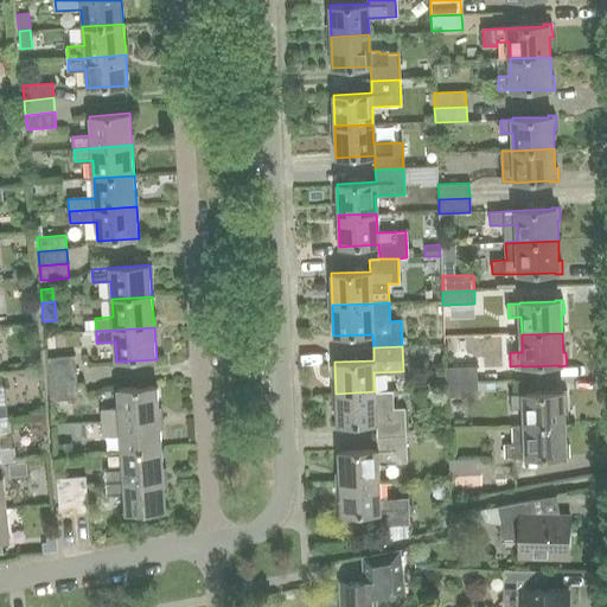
[(48,372),(76,370),(75,356),(48,358),(48,372)]
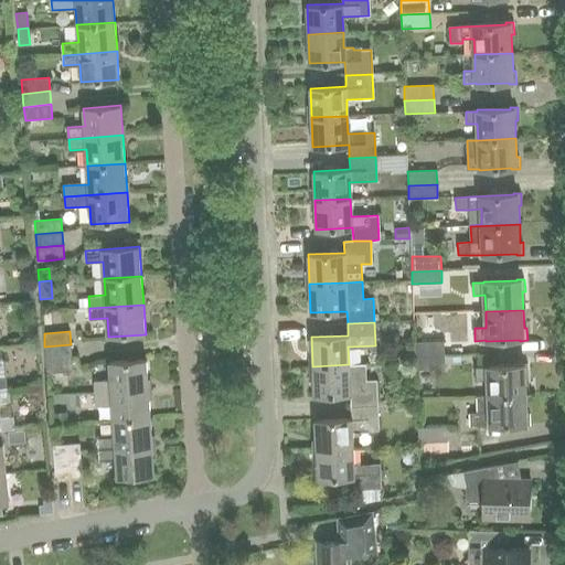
[(415,342),(415,358),(445,356),(445,341),(415,342)]
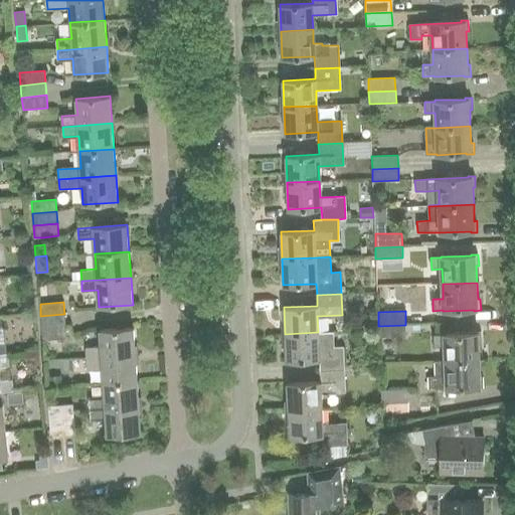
[(40,316),(41,328),(65,326),(64,314),(40,316)]
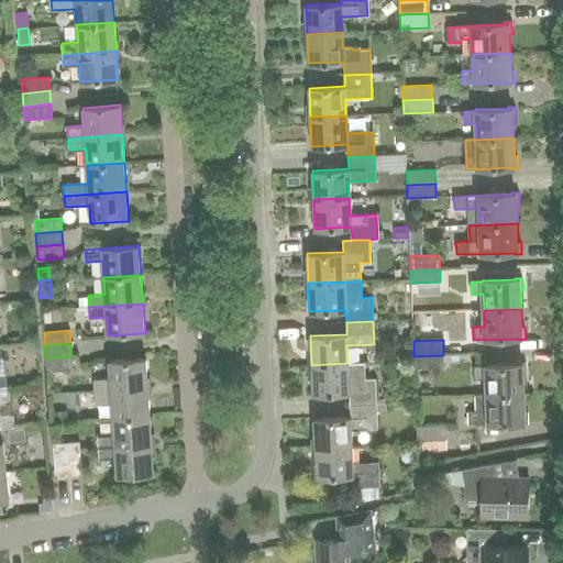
[(443,367),(443,355),(414,356),(415,368),(443,367)]
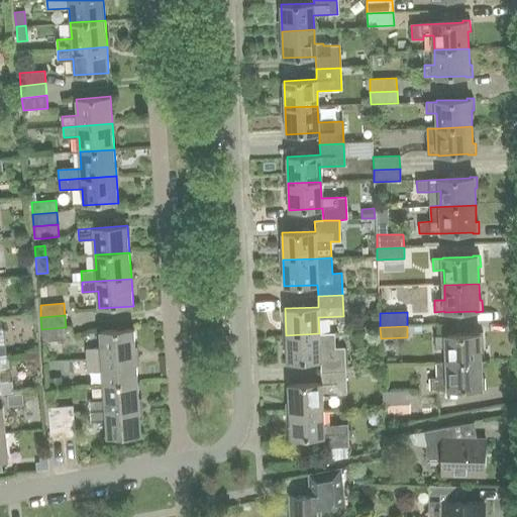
[(66,327),(41,329),(42,341),(67,340),(66,327)]
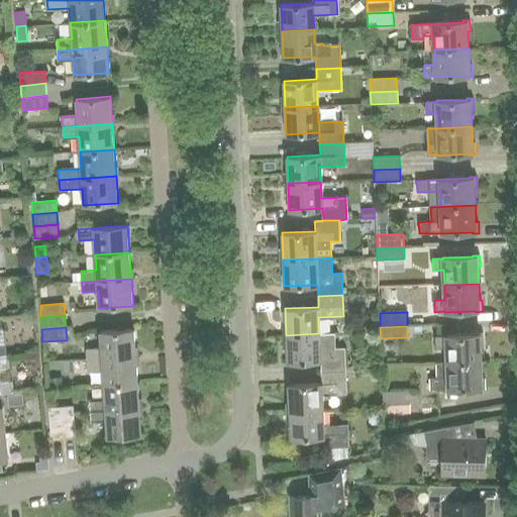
[(86,348),(87,359),(136,356),(134,330),(100,332),(101,347),(86,348)]
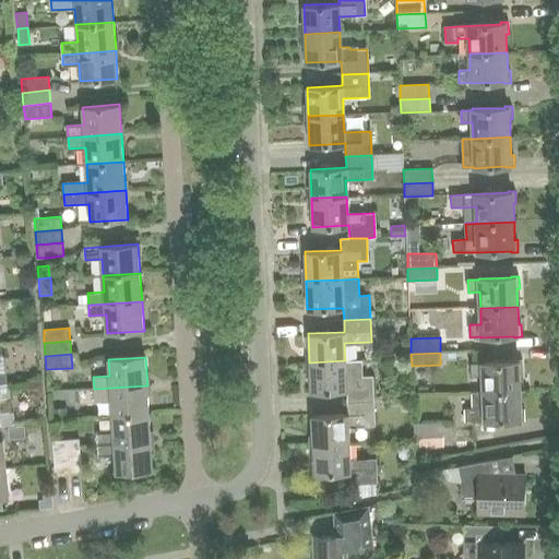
[(345,360),(309,363),(310,392),(347,390),(347,403),(373,401),(372,377),(363,377),(361,360),(345,360)]
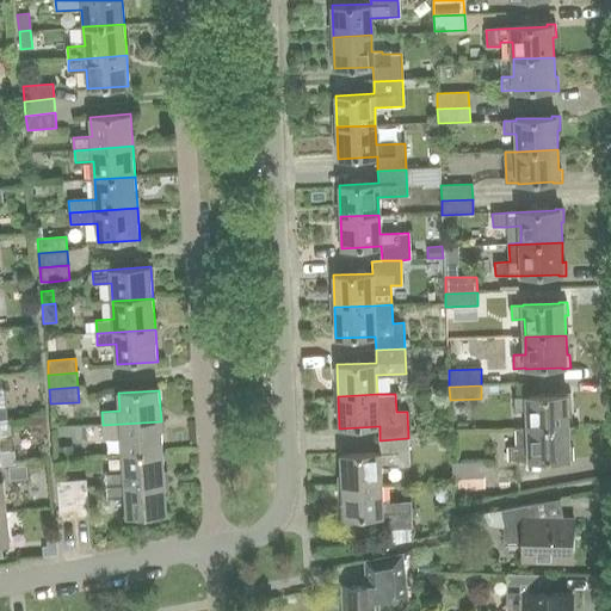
[(517,430),(569,427),(569,407),(572,407),(572,394),(562,394),(562,395),(528,396),(528,397),(516,399),(516,412),(528,412),(528,427),(516,429),(517,430)]
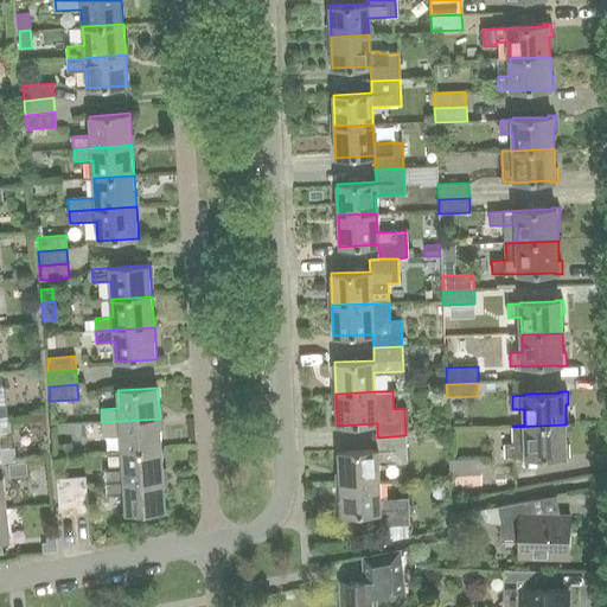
[(161,448),(160,419),(102,422),(103,434),(121,433),(122,452),(161,448)]
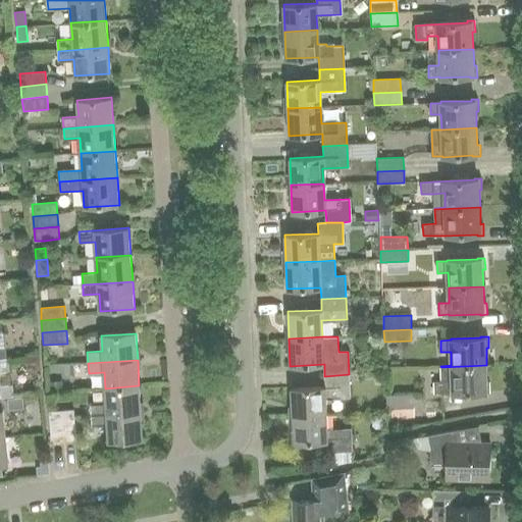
[(487,381),(486,365),(441,367),(441,381),(433,382),(433,394),(452,393),(452,394),(483,393),(483,394),(490,394),(489,381),(487,381)]
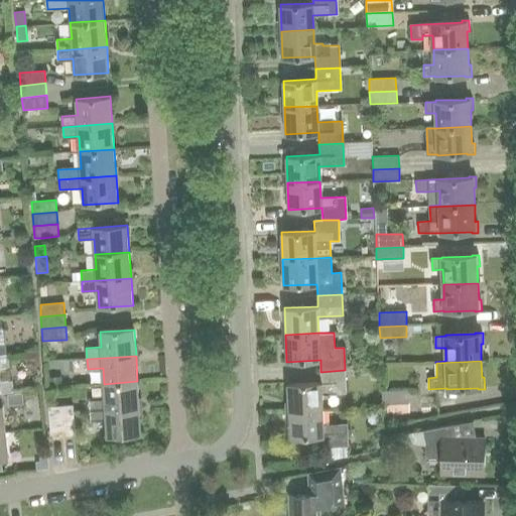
[(321,382),(287,383),(288,411),(321,409),(320,393),(346,392),(345,370),(320,372),(321,382)]
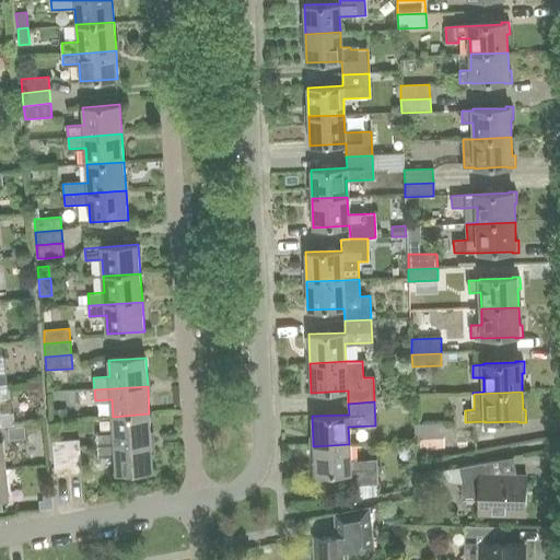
[(55,409),(56,419),(67,418),(67,408),(55,409)]
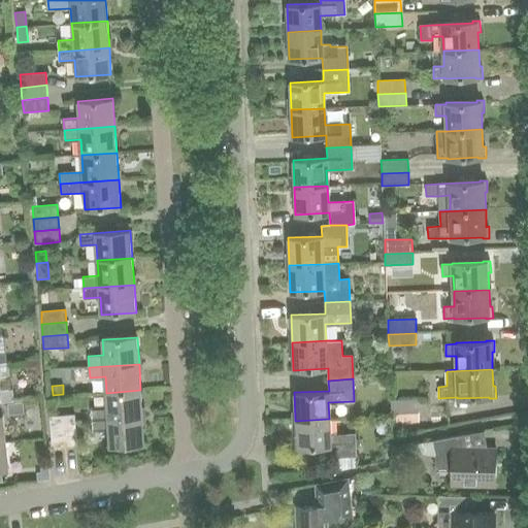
[(142,418),(140,390),(106,393),(107,408),(92,409),(92,421),(142,418)]
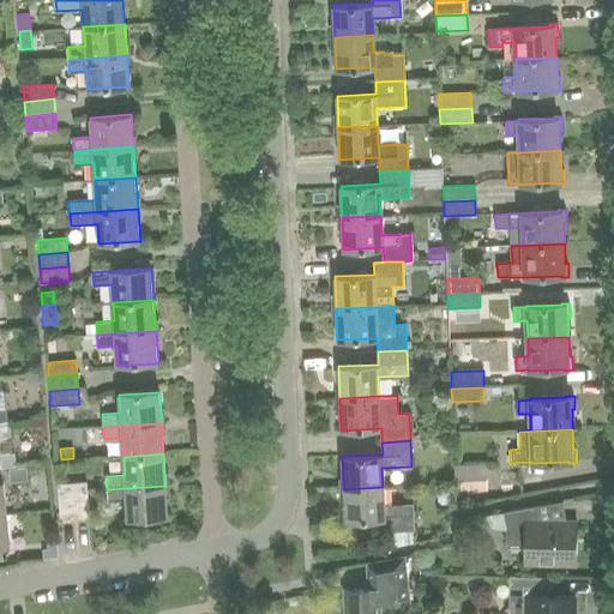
[(487,464),(455,465),(455,482),(487,481),(487,464)]
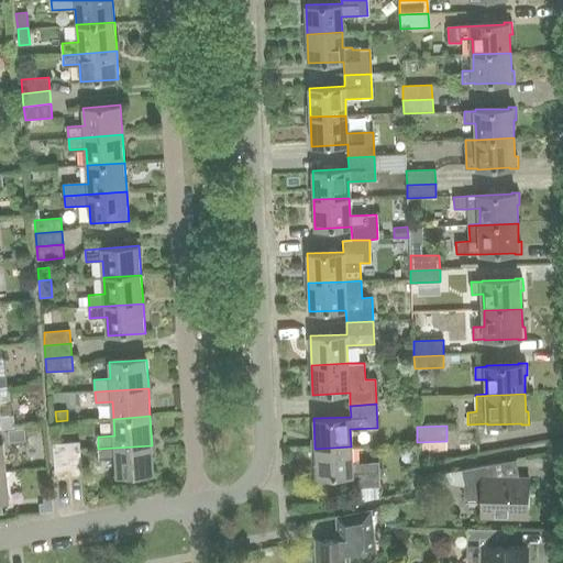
[(25,430),(9,432),(10,443),(26,442),(25,430)]
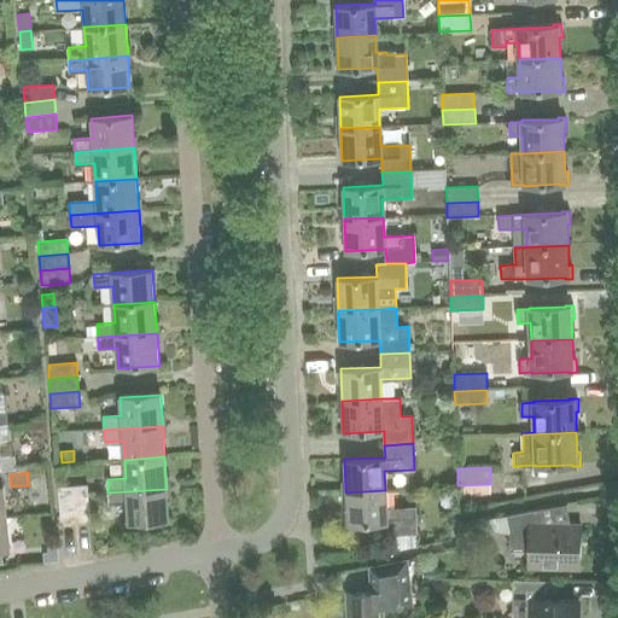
[(87,485),(73,487),(75,523),(91,522),(87,485)]
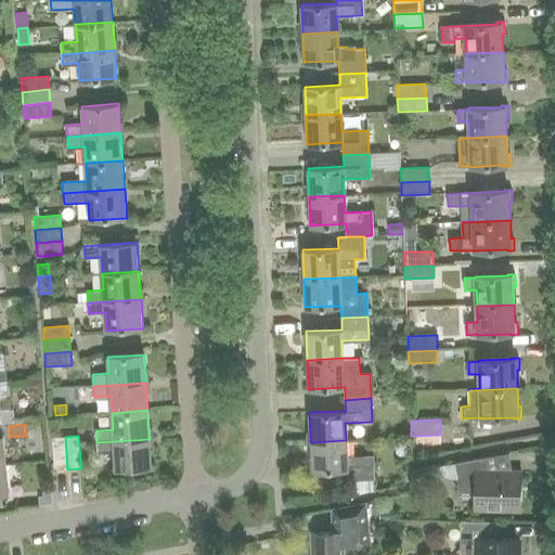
[(65,437),(52,438),(54,470),(67,469),(65,437)]
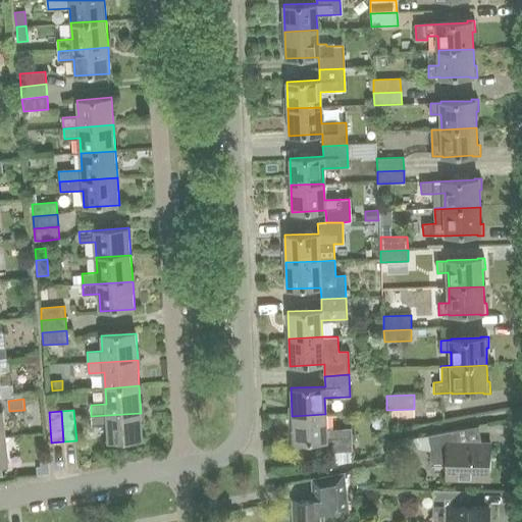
[(141,413),(91,416),(92,425),(108,424),(109,441),(143,439),(141,413)]
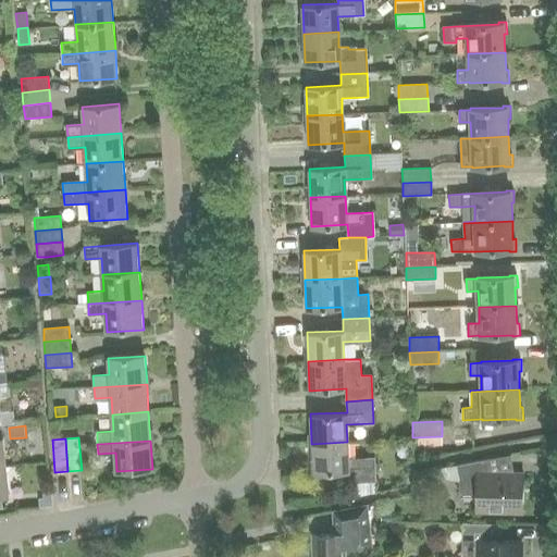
[(347,442),(311,444),(312,472),(349,470),(349,482),(375,481),(374,456),(348,458),(347,442)]
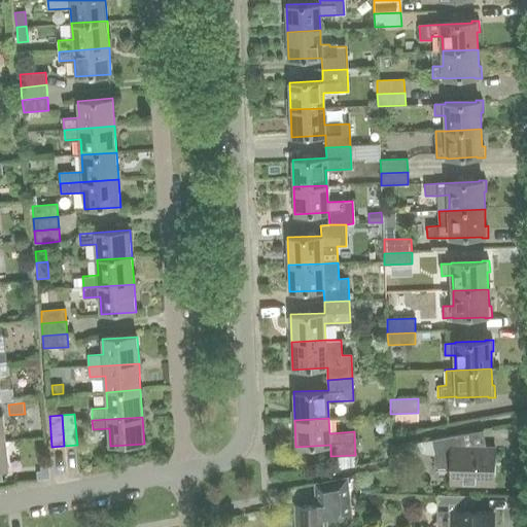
[(495,484),(496,451),(462,450),(459,435),(432,441),(437,455),(436,468),(453,468),(453,483),(495,484)]
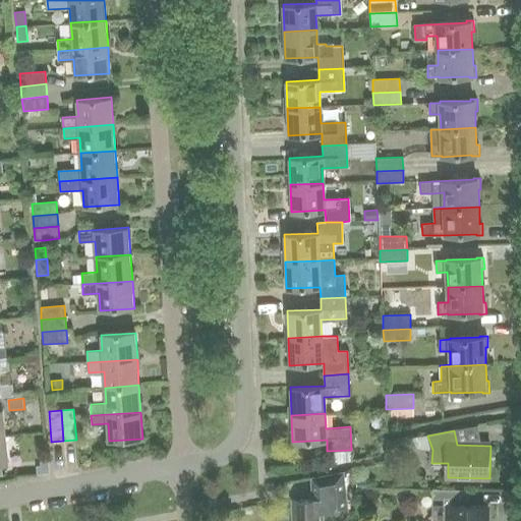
[(323,520),(323,511),(347,510),(343,472),(311,478),(312,500),(292,500),(292,520),(323,520)]
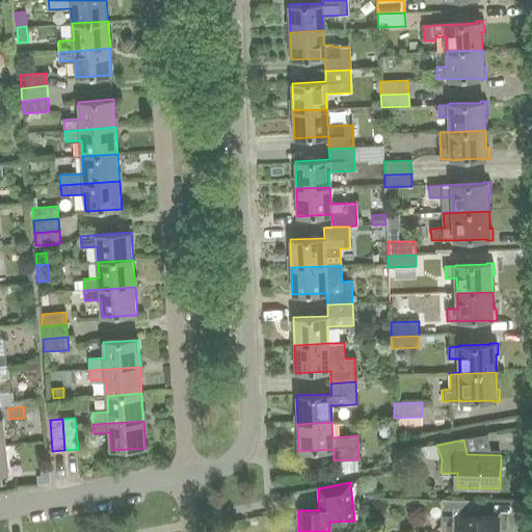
[(377,489),(364,489),(364,500),(377,499),(377,489)]
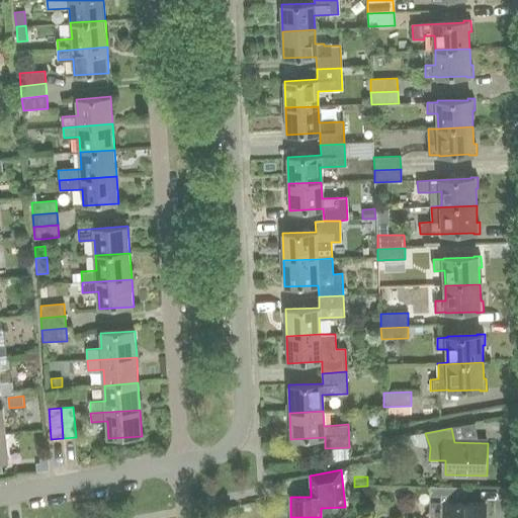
[(484,517),(485,504),(467,504),(467,488),(431,487),(430,516),(431,517),(484,517)]
